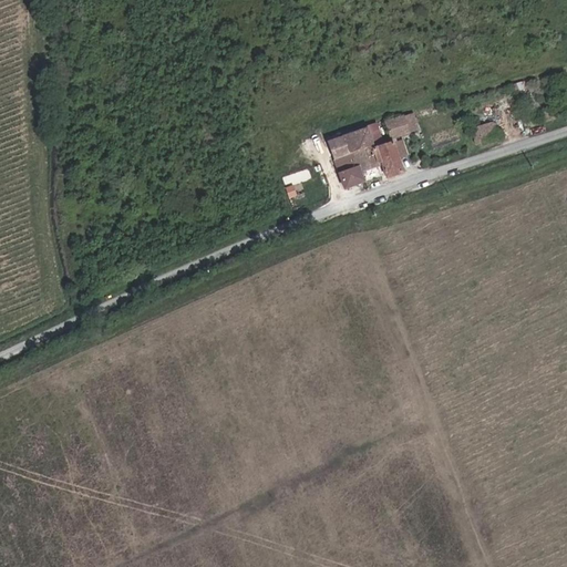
[(466,112),(475,145),(498,137),(490,105),(466,112)]
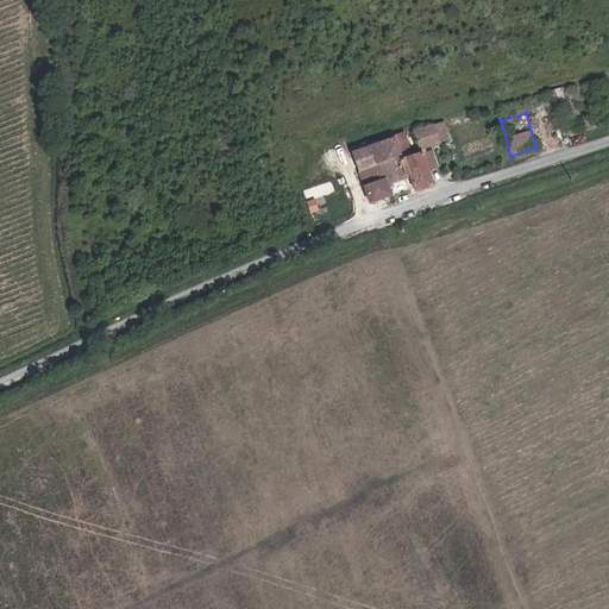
[(419,150),(445,143),(440,125),(439,123),(413,133),(419,150)]
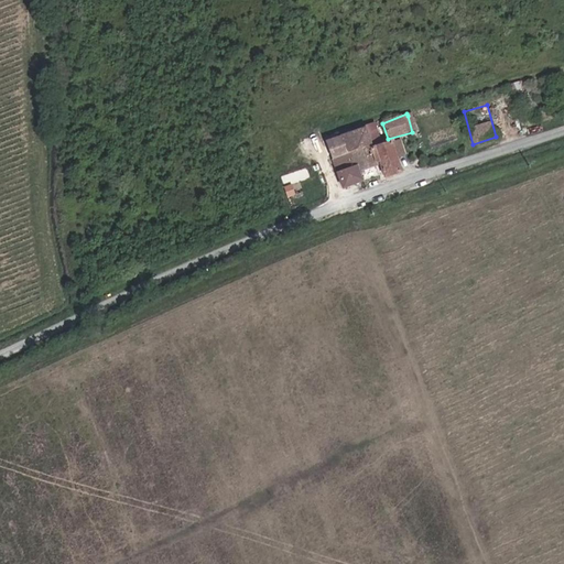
[(380,145),(373,126),(370,127),(376,144),(377,147),(380,145)]
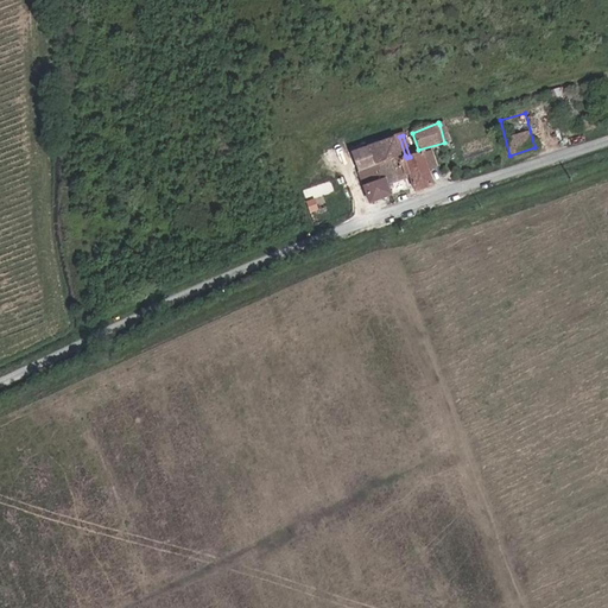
[(385,183),(403,178),(397,158),(405,156),(399,137),(380,143),(352,153),(359,173),(379,165),(385,183)]
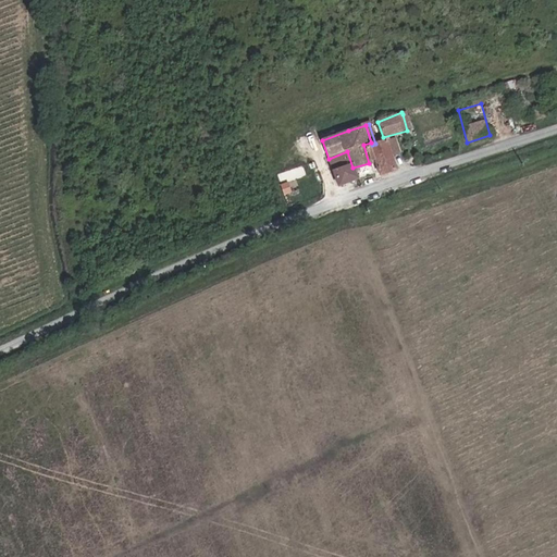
[(372,145),(371,143),(363,145),(369,163),(372,162),(378,176),(394,170),(390,156),(385,144),(384,140),(372,145)]
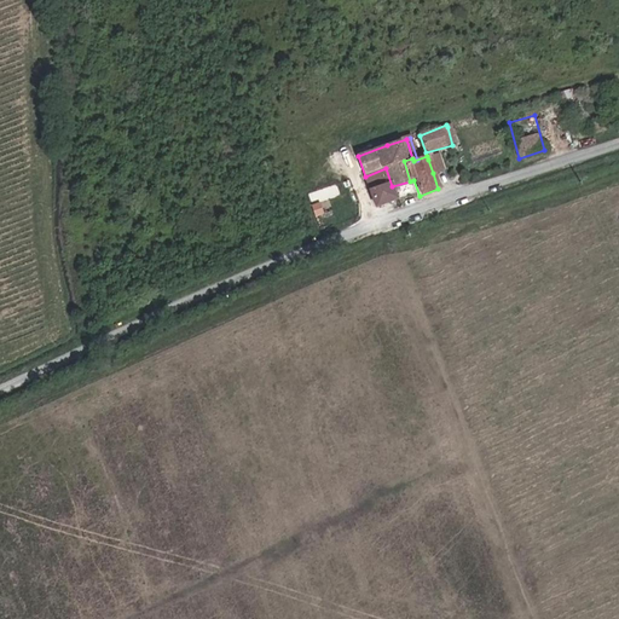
[(441,169),(437,156),(428,160),(433,173),(441,169)]
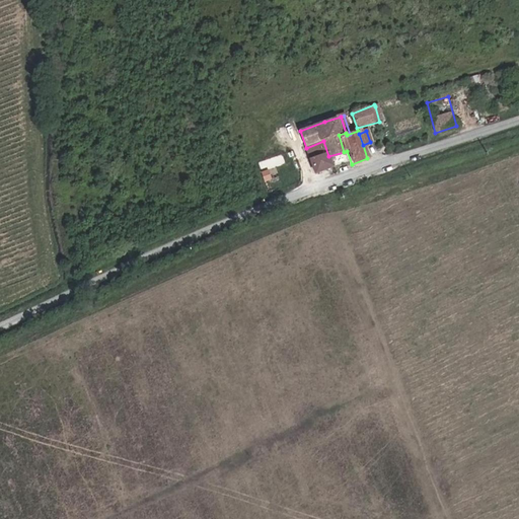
[(323,141),(306,148),(314,173),(332,167),(328,156),(323,141)]
